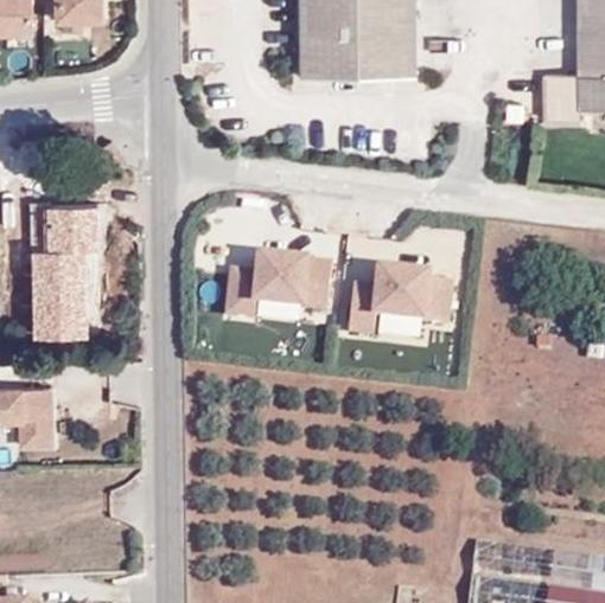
[(31,15),(30,0),(0,0),(0,49),(31,49),(31,26),(25,26),(25,15),(31,15)]
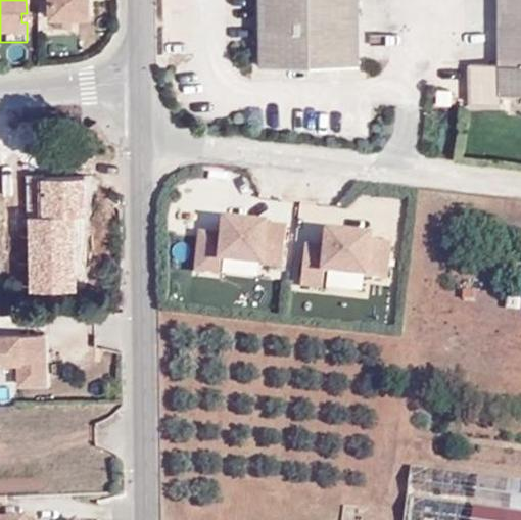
[(86,19),(86,0),(47,0),(47,19),(86,19)]
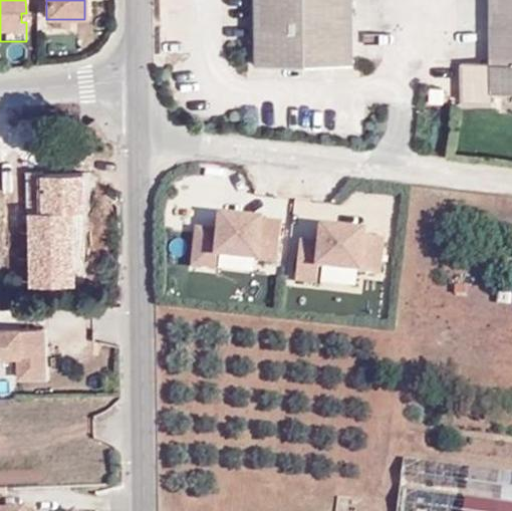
[(253,0),(254,67),(350,66),(348,0),(253,0)]
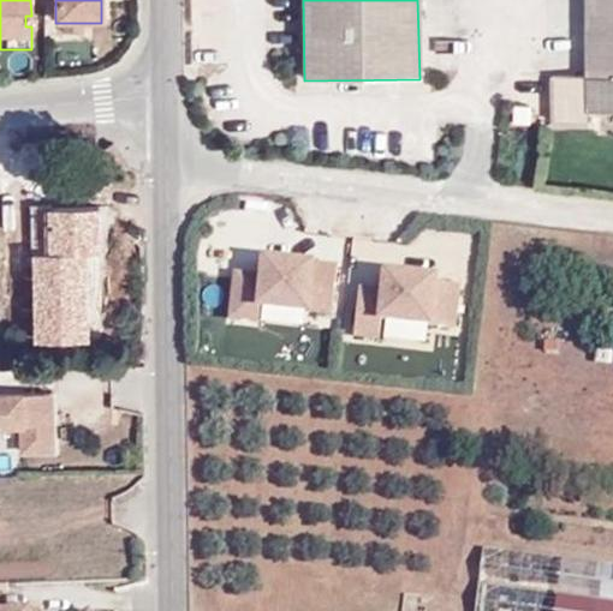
[(612,0),(583,0),(584,112),(612,112),(612,0)]
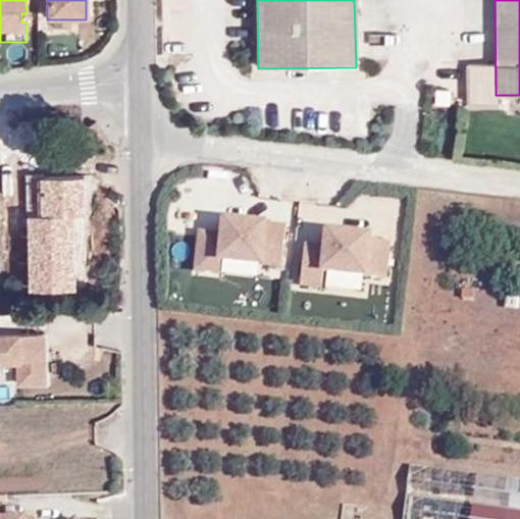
[(194,229),(194,276),(259,276),(259,264),(283,265),(283,215),(221,214),(221,230),(194,229)]
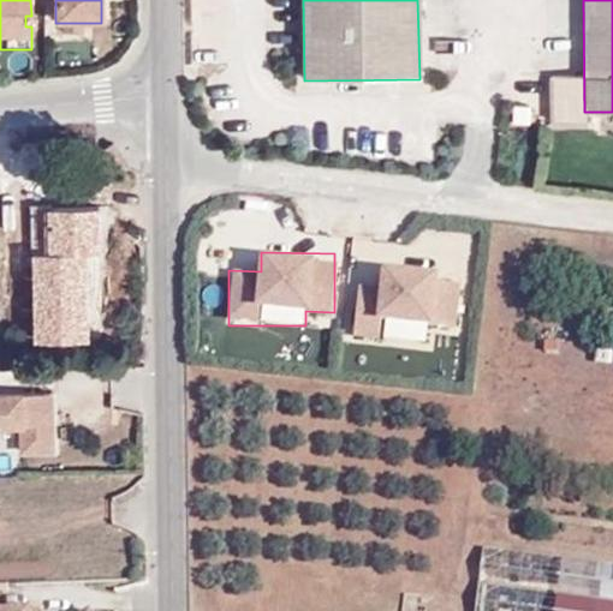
[(380,339),(382,316),(457,323),(462,279),(440,276),(441,265),(365,258),(358,337),(380,339)]
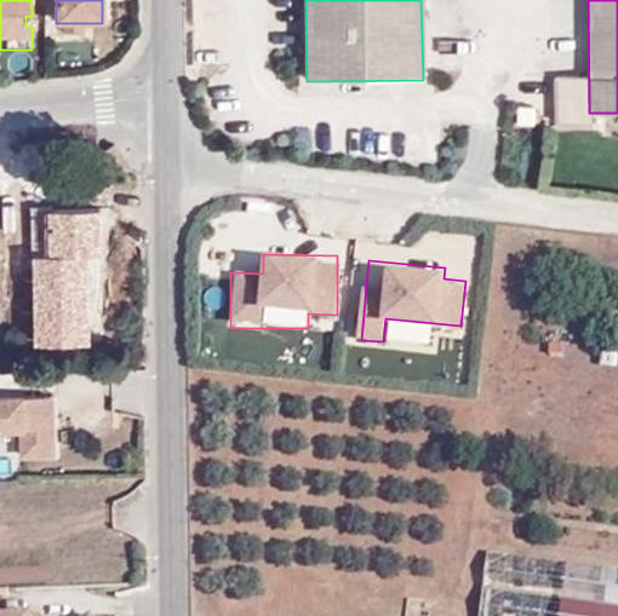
[(51,456),(49,399),(0,401),(0,431),(19,431),(21,458),(51,456)]
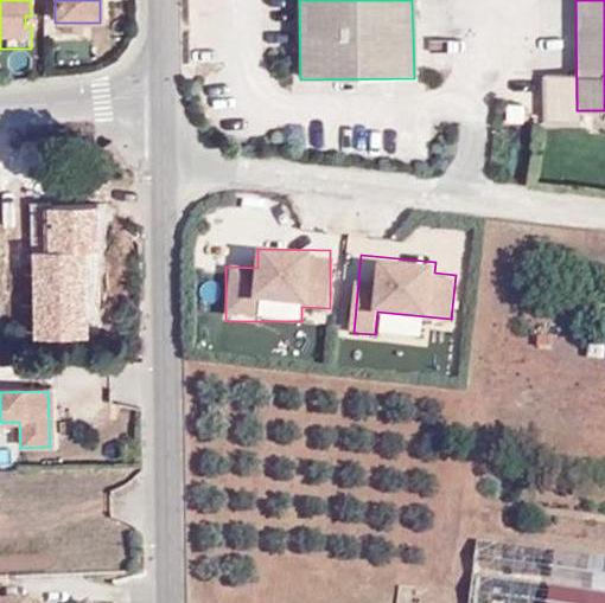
[(604,602),(604,559),(476,541),(466,602),(604,602)]
